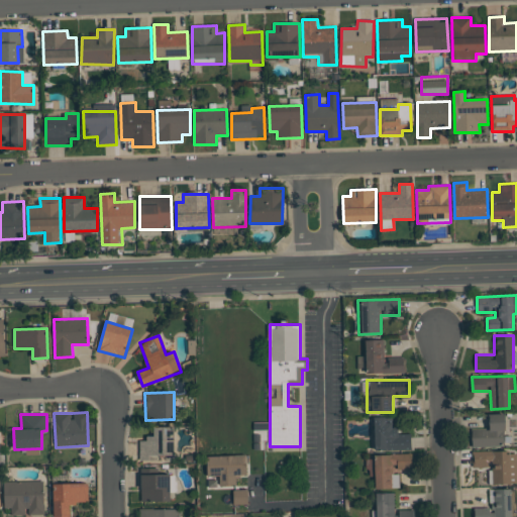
[(505,414),(489,414),(489,428),(472,429),(472,447),(506,446),(505,414)]
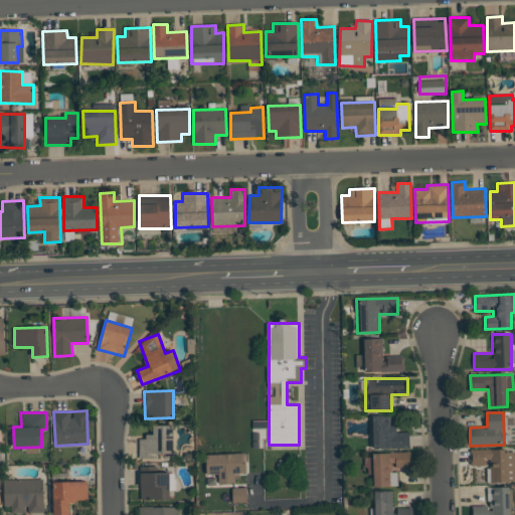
[(394,433),(393,420),(384,420),(384,415),(372,415),(373,449),(409,448),(409,432),(394,433)]
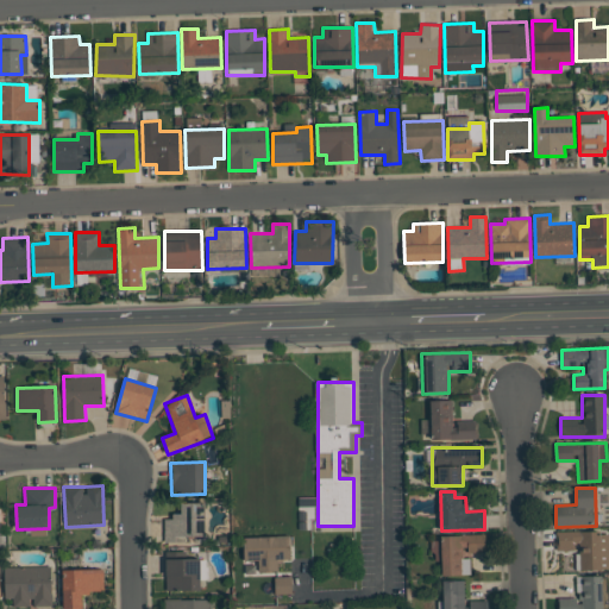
[(164,542),(187,542),(187,537),(205,537),(205,502),(182,503),(182,514),(173,514),(173,519),(164,520),(164,542)]
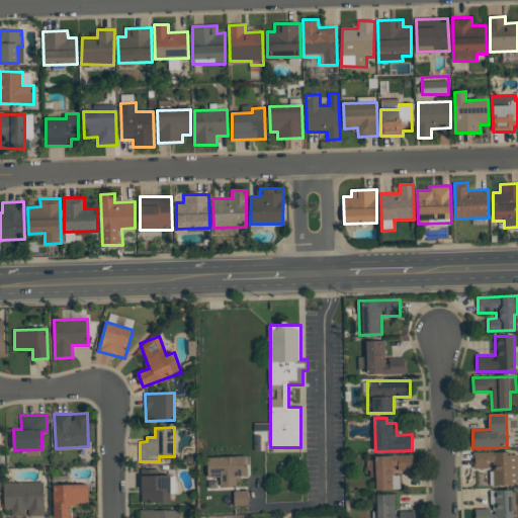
[(511,463),(517,463),(517,452),(473,453),(473,468),(492,468),(492,486),(511,485),(511,463)]
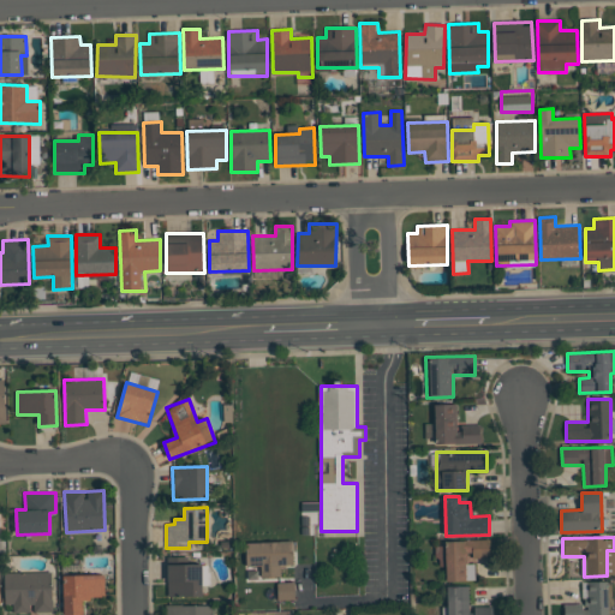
[(246,543),(246,567),(260,566),(261,578),(281,578),(280,566),(294,566),(293,541),(246,543)]
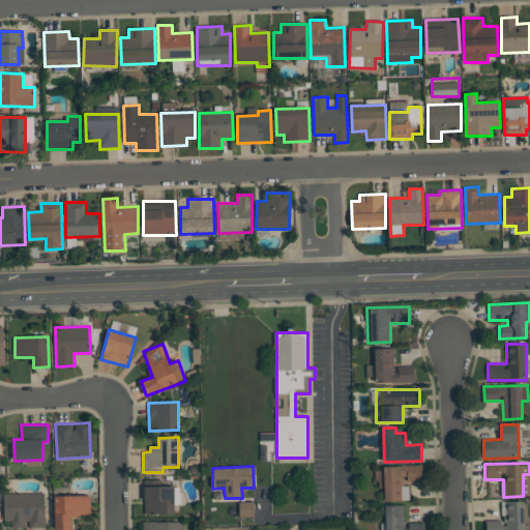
[(410,500),(409,486),(403,486),(403,480),(421,479),(421,466),(383,466),(383,470),(376,470),(377,489),(384,489),(385,501),(410,500)]
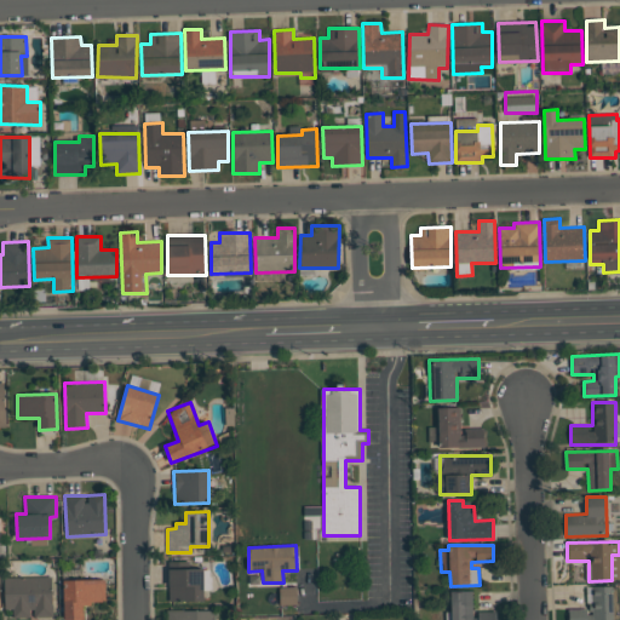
[(205,601),(204,587),(210,587),(210,569),(168,569),(170,602),(205,601)]
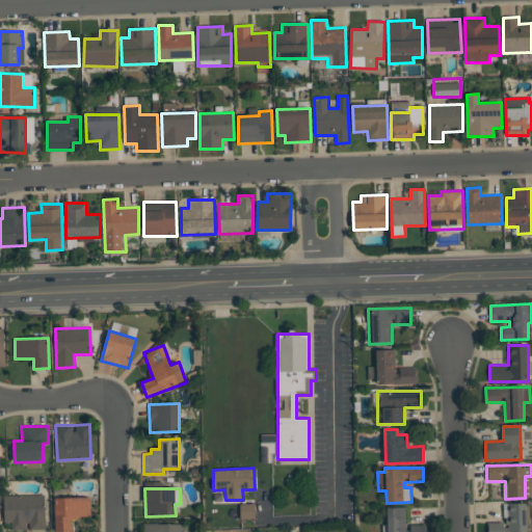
[(4,524),(11,523),(11,530),(28,530),(46,529),(45,495),(4,496),(4,524)]
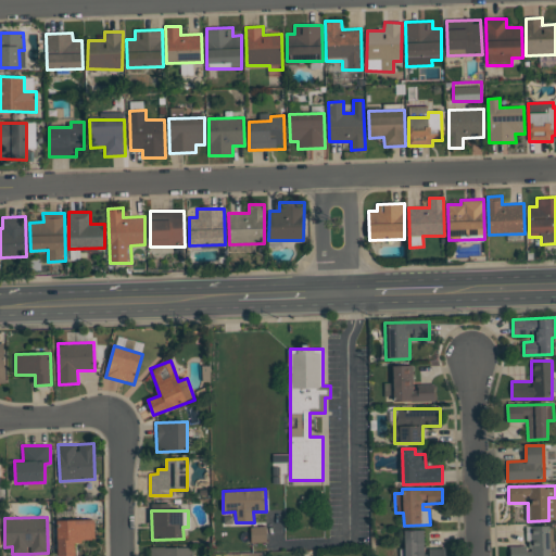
[(95,541),(95,519),(57,520),(58,555),(60,555),(76,555),(75,542),(95,541)]
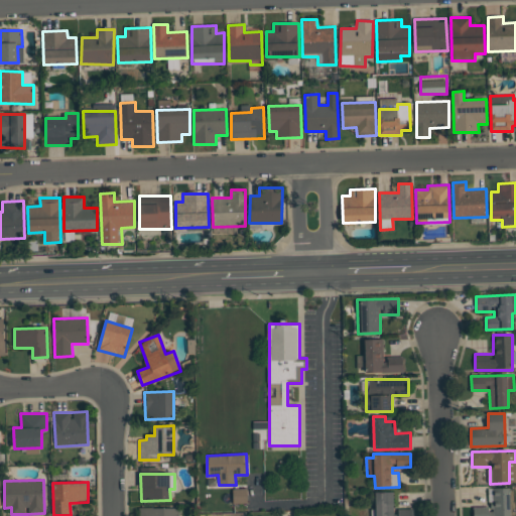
[(247,489),(232,489),(233,504),(248,503),(247,489)]
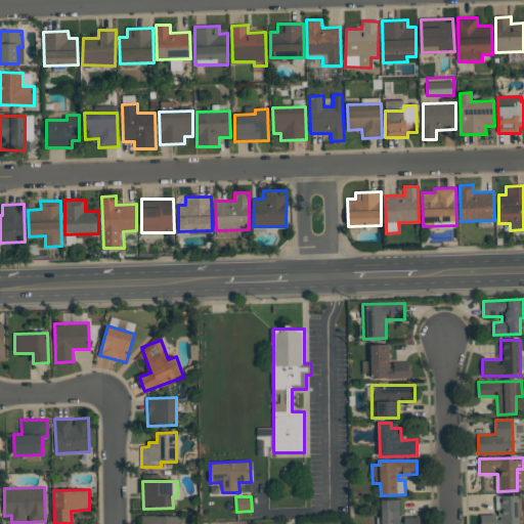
[(381,500),(382,517),(377,517),(377,523),(420,523),(420,517),(400,517),(400,499),(381,500)]
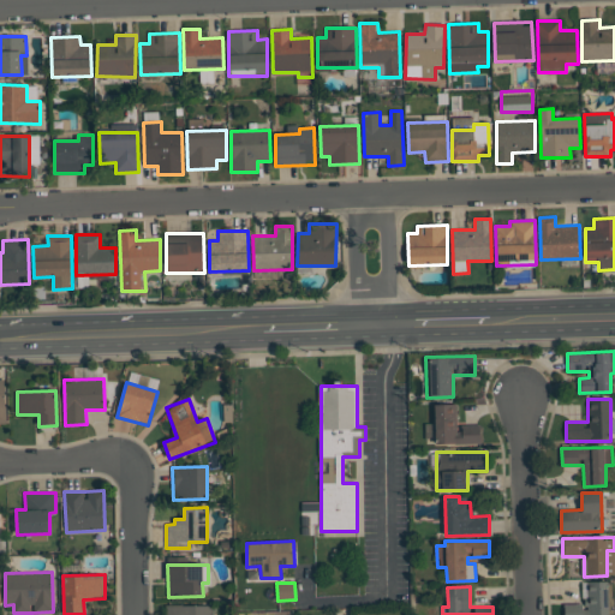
[(210,614),(212,605),(167,604),(166,614),(210,614)]
